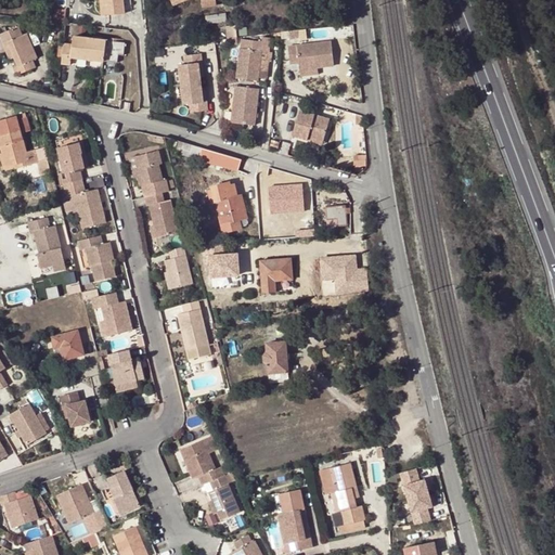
[(125,13),(123,0),(100,0),(102,15),(125,13)]
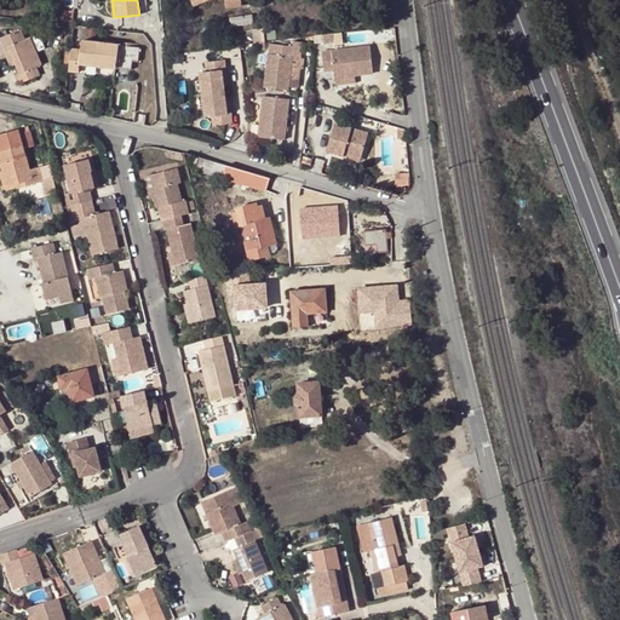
[(38,22),(56,24),(55,12),(39,10),(38,22)]
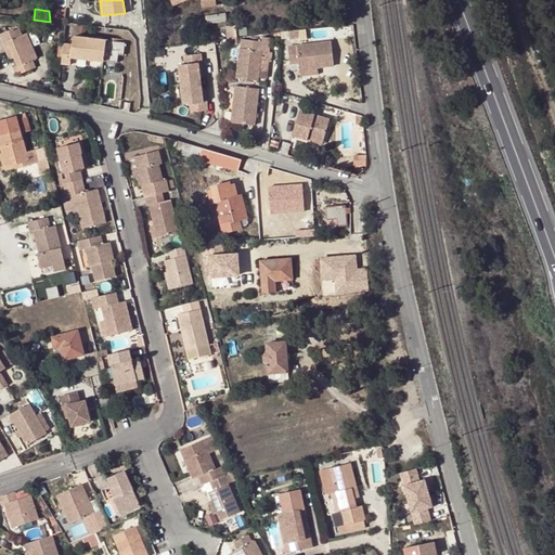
[(53,10),(52,22),(65,23),(66,11),(53,10)]
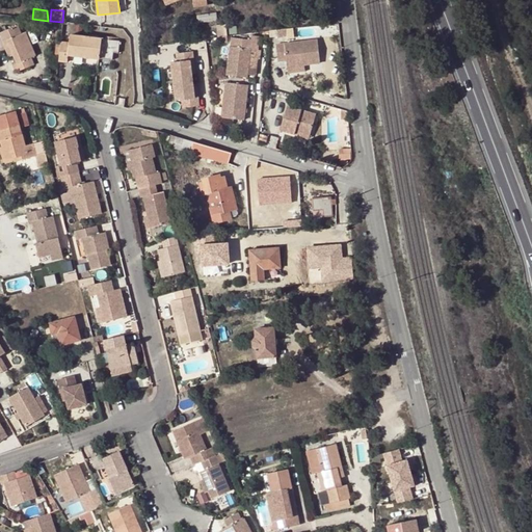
[(230,35),(228,23),(219,24),(220,36),(230,35)]
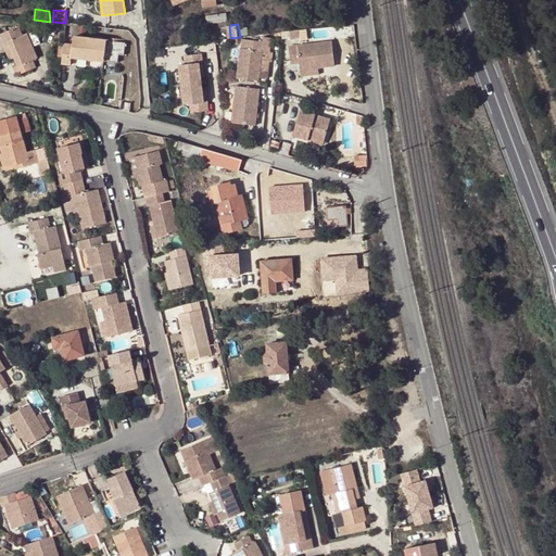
[(222,39),(230,38),(229,25),(220,26),(222,39)]
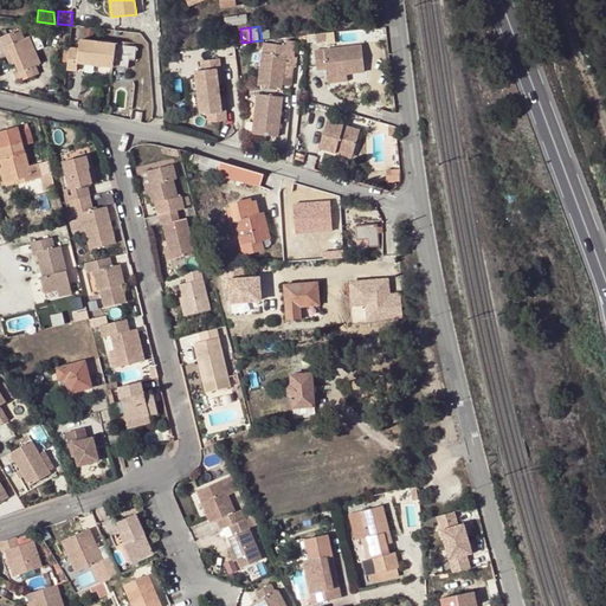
[(25,40),(21,30),(0,38),(0,43),(11,66),(15,64),(19,73),(14,75),(18,84),(39,76),(36,66),(40,65),(30,38),(25,40)]
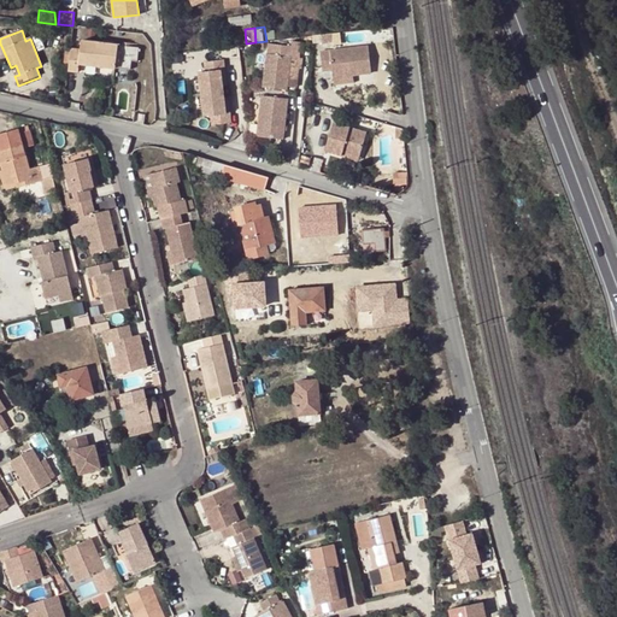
[(80,64),(130,70),(131,62),(137,62),(140,47),(123,46),(122,48),(118,48),(118,45),(82,41),(81,51),(71,50),(68,70),(68,71),(78,72),(80,64)]
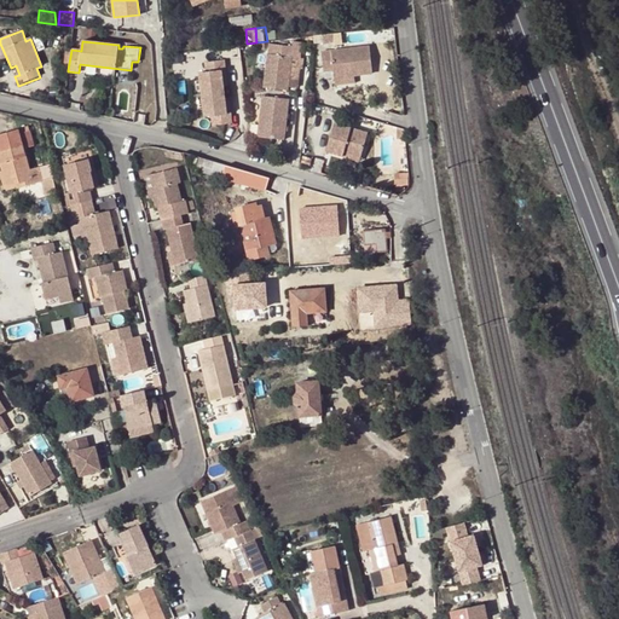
[(270,56),(266,90),(290,92),(294,59),(295,47),(275,45),(275,56),(270,56)]
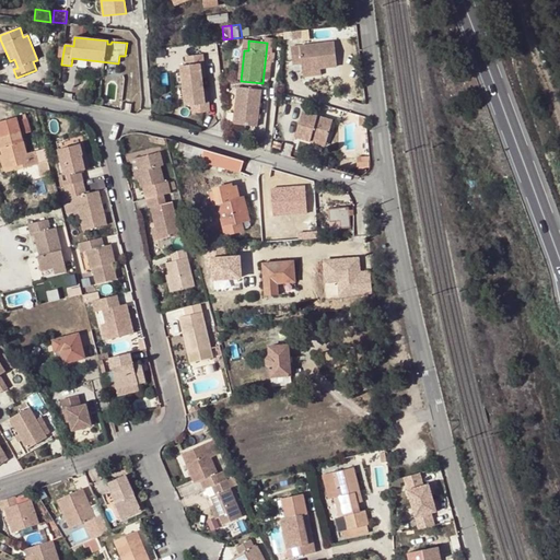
[(304,65),(304,71),(323,69),(340,68),(337,43),(293,47),(294,66),(304,65)]
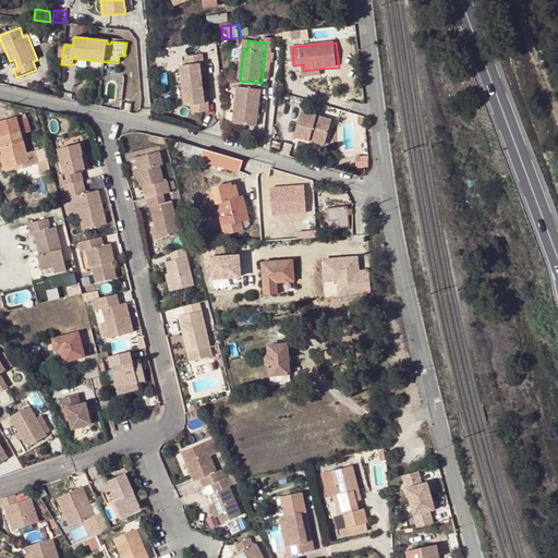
[(181,65),(183,85),(203,83),(203,76),(201,63),(205,63),(204,53),(186,56),(187,64),(181,65)]
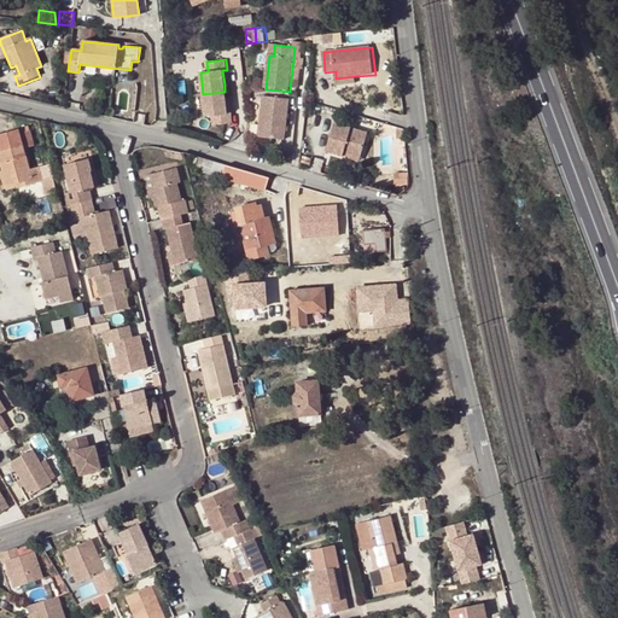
[(356,85),(356,76),(336,79),(337,86),(356,85)]
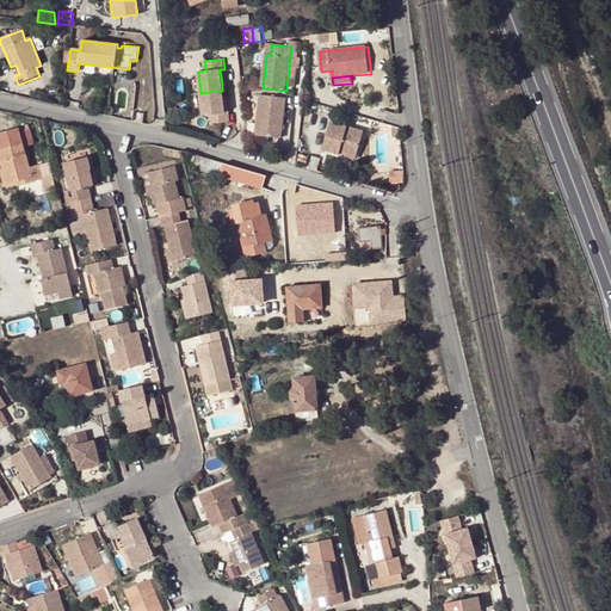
[(222,91),(201,93),(203,115),(210,113),(211,123),(230,121),(229,111),(224,111),(223,97),(222,91)]
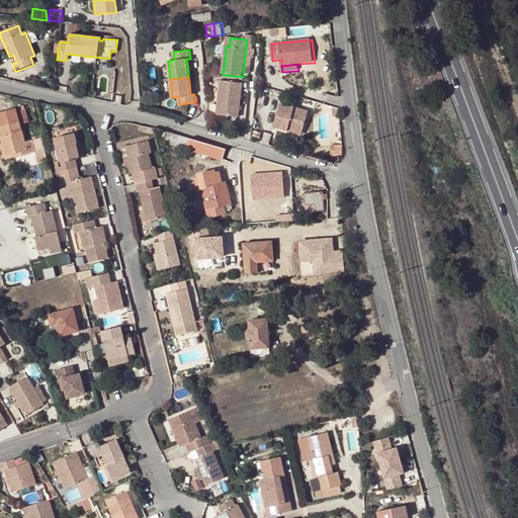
[(222,81),(218,116),(240,118),(244,84),(238,83),(222,81)]
